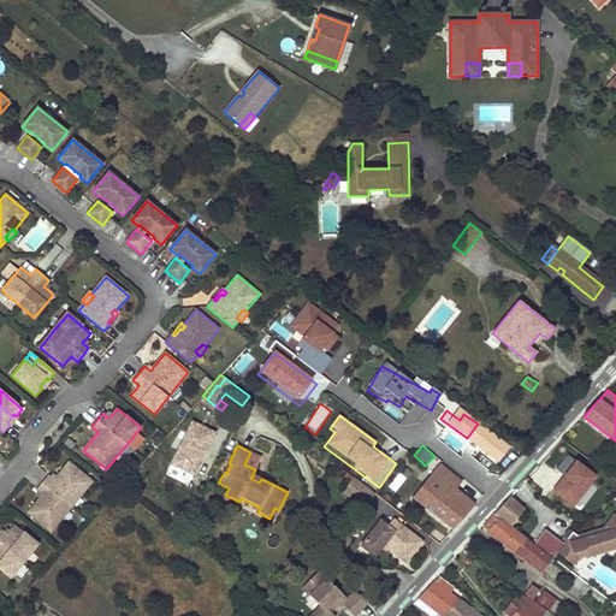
[(261,457),(250,452),(244,465),(255,469),(261,457)]
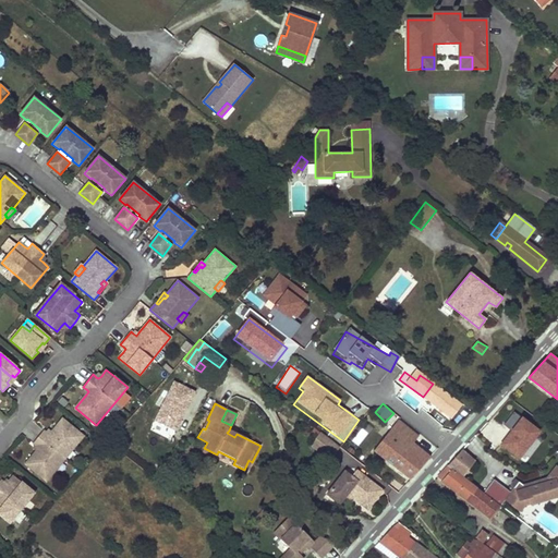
[(512,413),(504,426),(510,432),(497,449),(519,464),(541,433),(512,413)]
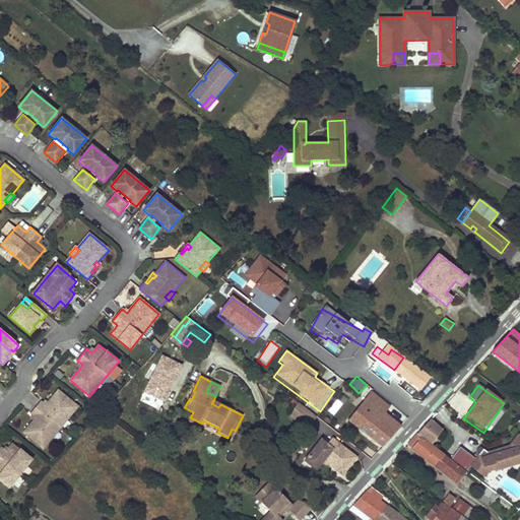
[(44,449),(78,406),(58,390),(48,402),(46,405),(43,403),(41,401),(30,413),(34,415),(36,417),(34,420),(23,433),(44,449)]
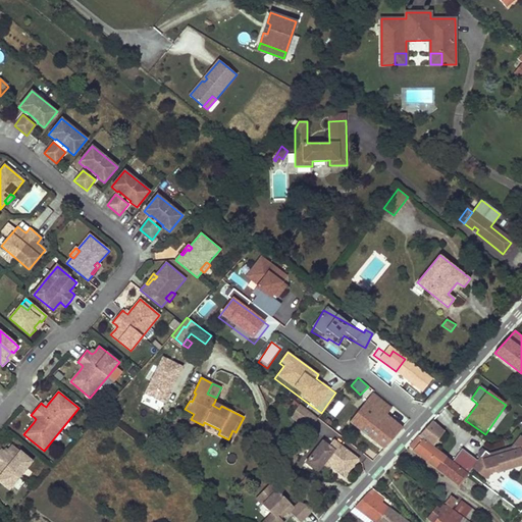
[(384,449),(403,427),(386,415),(392,409),(372,394),(350,422),(384,449)]
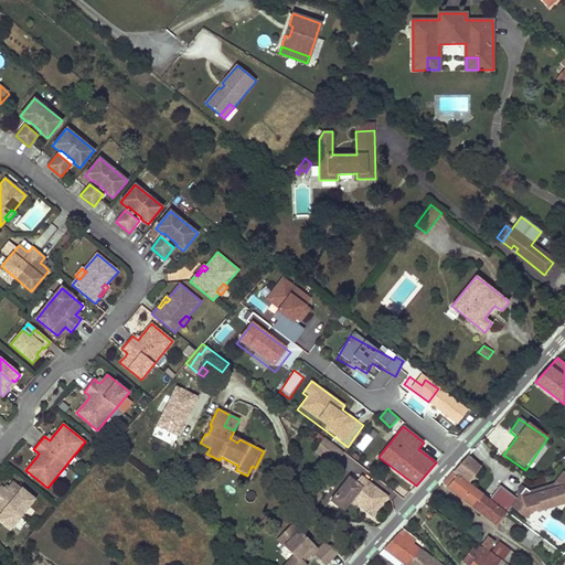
[(363,451),(372,439),(366,435),(356,446),(363,451)]
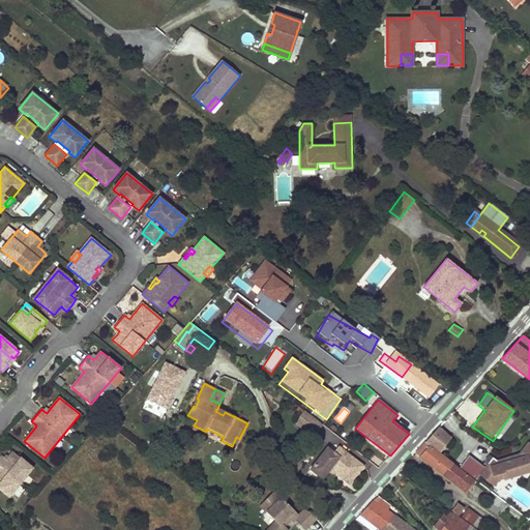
[(323,424),(304,410),(295,422),(314,437),(323,424)]
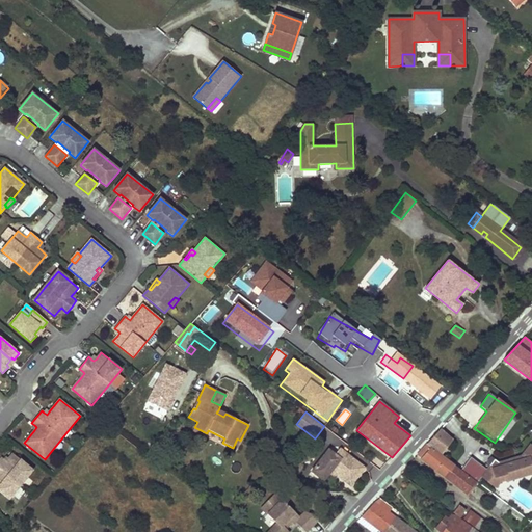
[(418,428),(422,423),(417,419),(413,423),(418,428)]
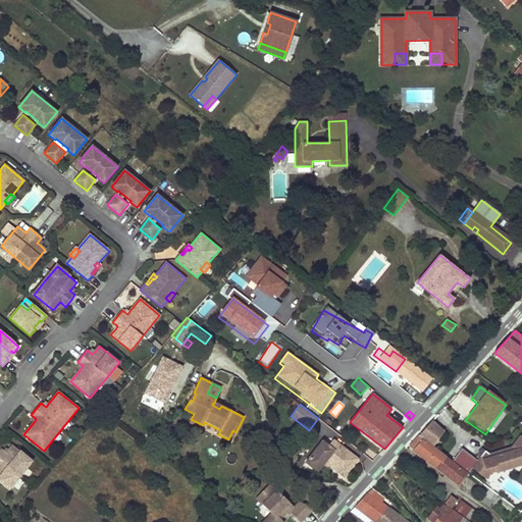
[(203,425),(191,419),(189,423),(201,429),(203,425)]
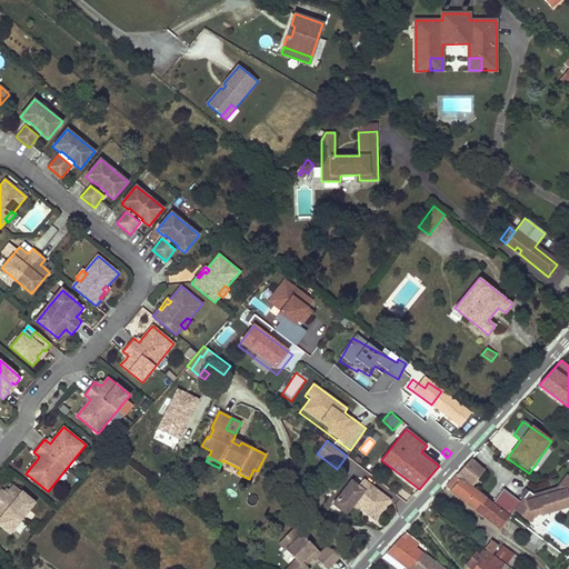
[(457,475),(472,486),(482,473),(485,470),(471,459),(457,475)]
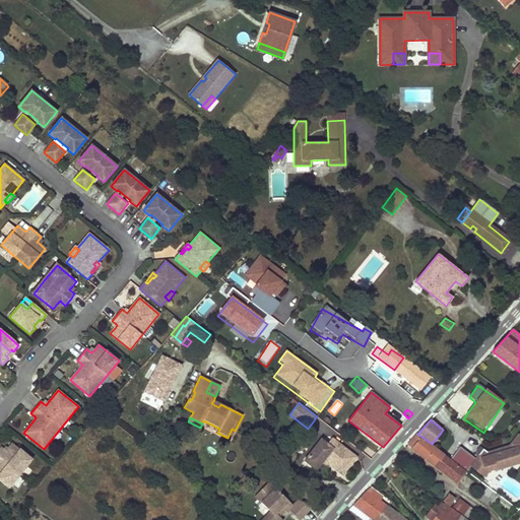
[(446,436),(441,433),(432,444),(437,449),(446,436)]
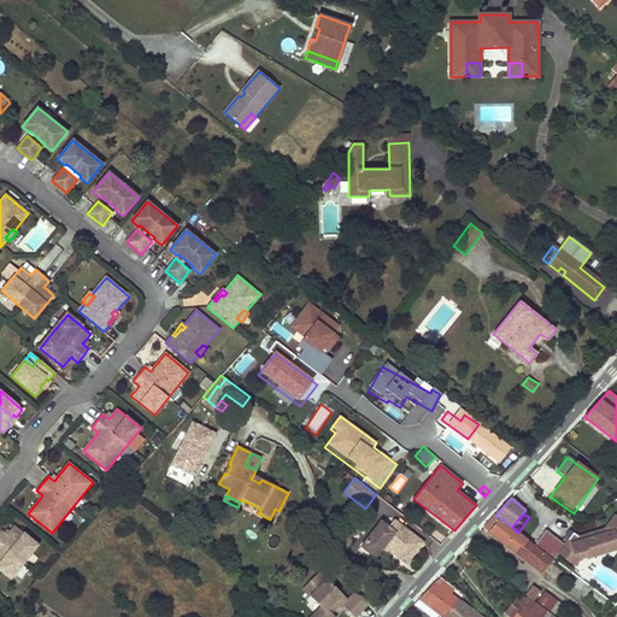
[(495,515),(483,528),(542,574),(554,559),(535,545),(518,533),(512,527),(495,515)]
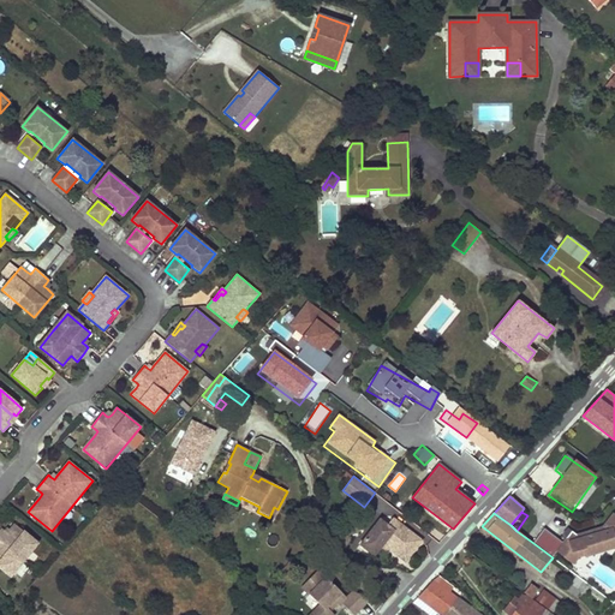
[(544,529),(533,543),(553,557),(557,550),(567,557),(572,550),(584,547),(586,556),(607,549),(611,544),(614,547),(614,515),(613,514),(601,531),(597,529),(577,536),(572,531),(567,537),(563,543),(544,529)]
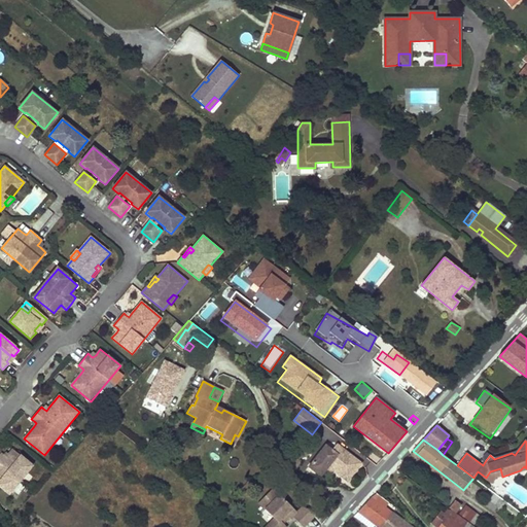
[(337,444),(332,450),(326,445),(309,467),(321,477),(327,468),(328,466),(334,470),(348,481),(362,463),(337,444)]
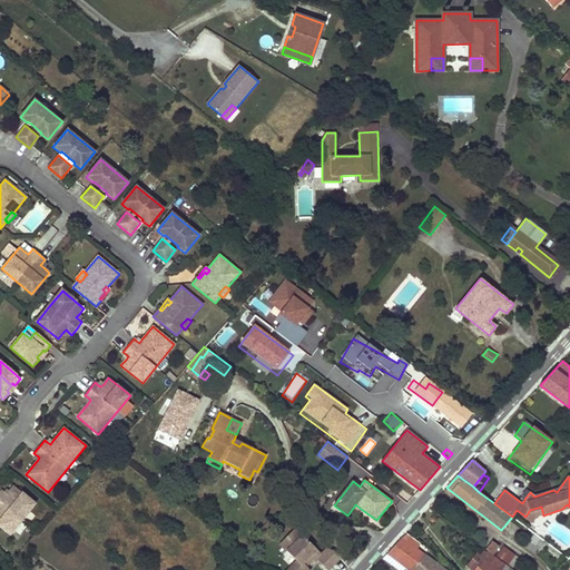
[(3,493),(0,490),(0,527),(10,534),(22,519),(36,503),(13,485),(9,492),(6,495),(3,493)]
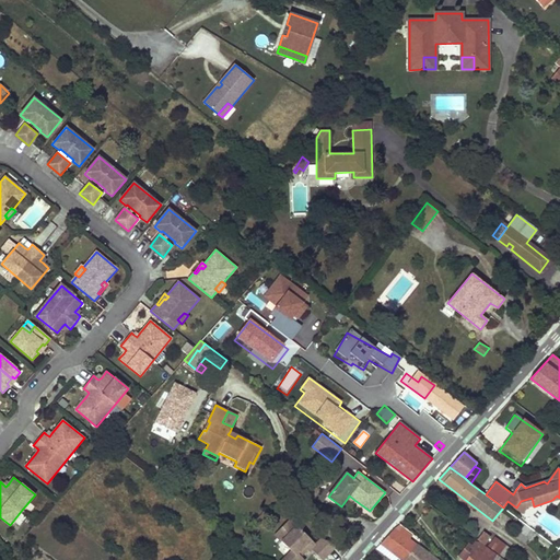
[(304,492),(314,499),(319,489),(310,483),(304,492)]
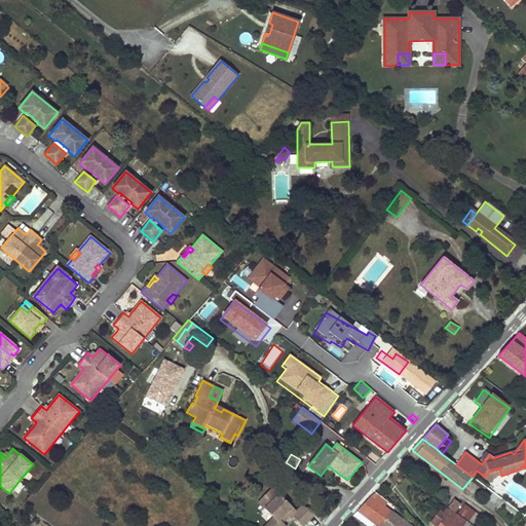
[(491,481),(493,478),(501,476),(499,467),(489,471),(485,477),(491,481)]
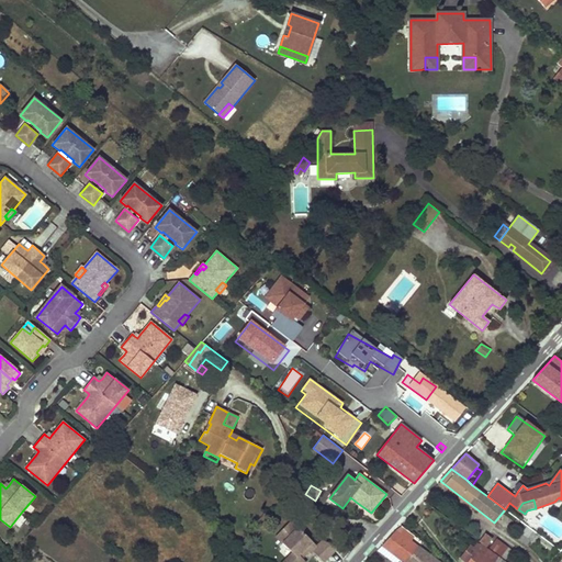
[(290,521),(276,537),(292,553),(283,561),(304,561),(299,555),(305,549),(310,554),(312,552),(322,561),(323,561),(338,548),(322,541),(316,547),(290,521)]
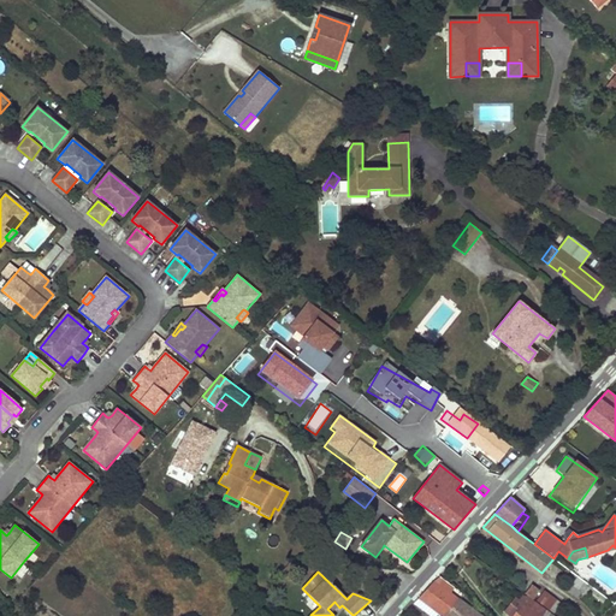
[(452,587),(440,578),(436,582),(434,581),(420,597),(442,615),(444,615),(458,599),(451,593),(454,588),(452,587)]
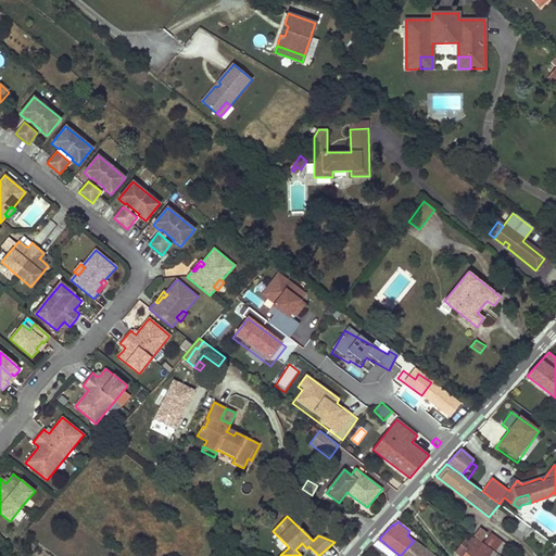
[(519,523),(510,533),(519,541),(527,530),(519,523)]
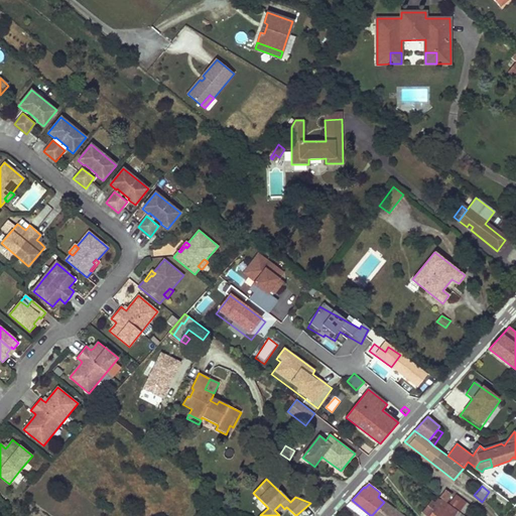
[(445,490),(440,497),(447,501),(453,494),(445,490)]
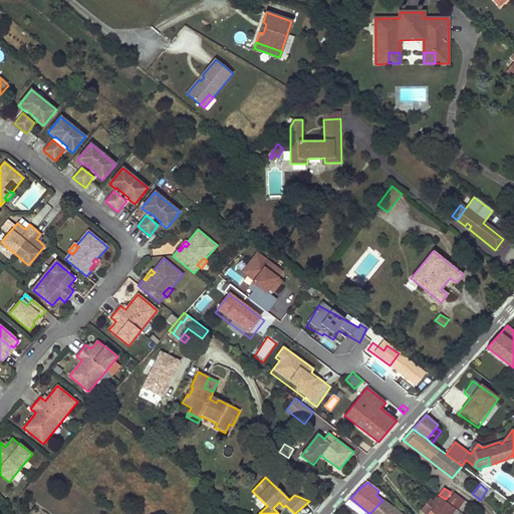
[(386,496),(378,491),(376,495),(382,500),(386,496)]
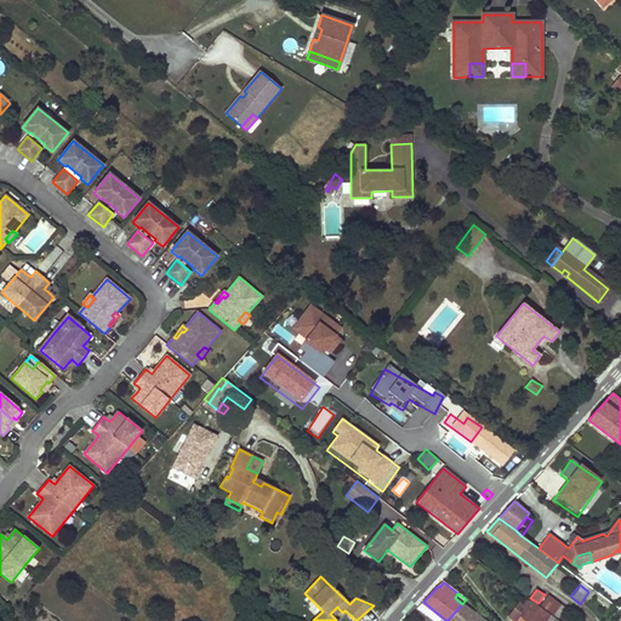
[(541,605),(558,619),(567,608),(548,594),(541,605)]
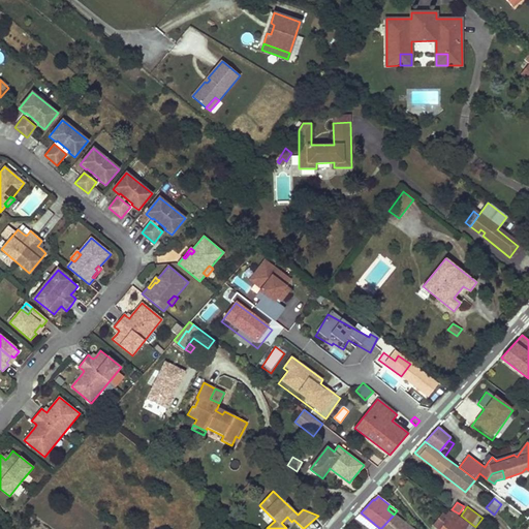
[(440,528),(474,528),(453,512),(447,511),(444,516),(448,519),(440,528)]
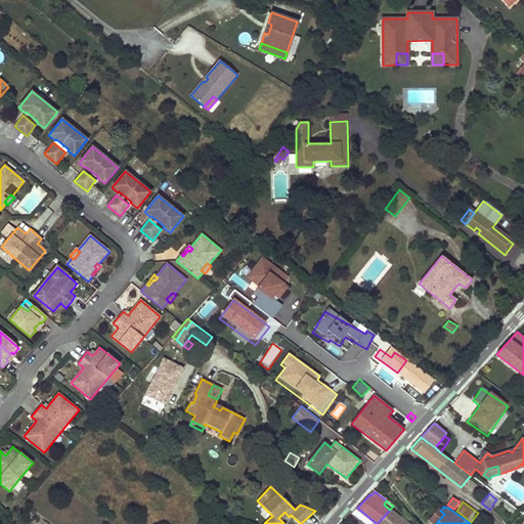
[(352,514),(365,523),(376,523),(357,508),(352,514)]
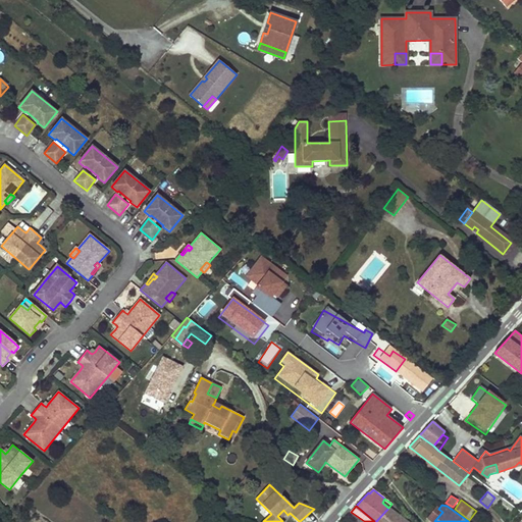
[(407,521),(388,508),(376,521),(407,521)]
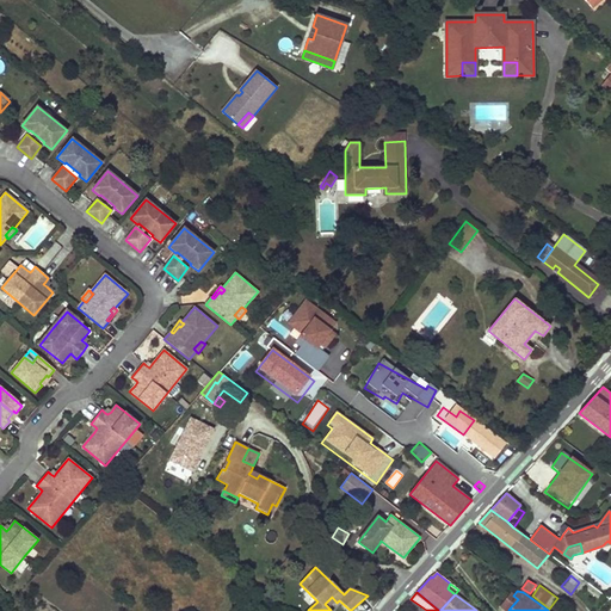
[(500,606),(506,610),(508,610),(518,599),(513,596),(510,594),(500,606)]
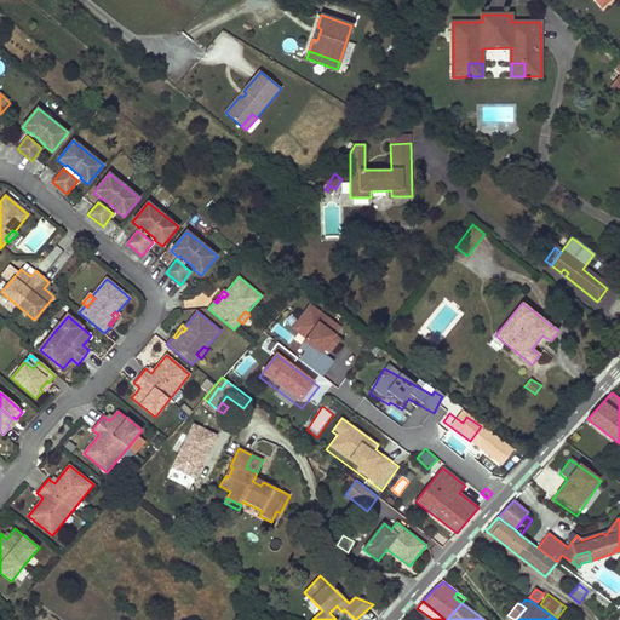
[(264,618),(270,610),(264,606),(258,613),(264,618)]
